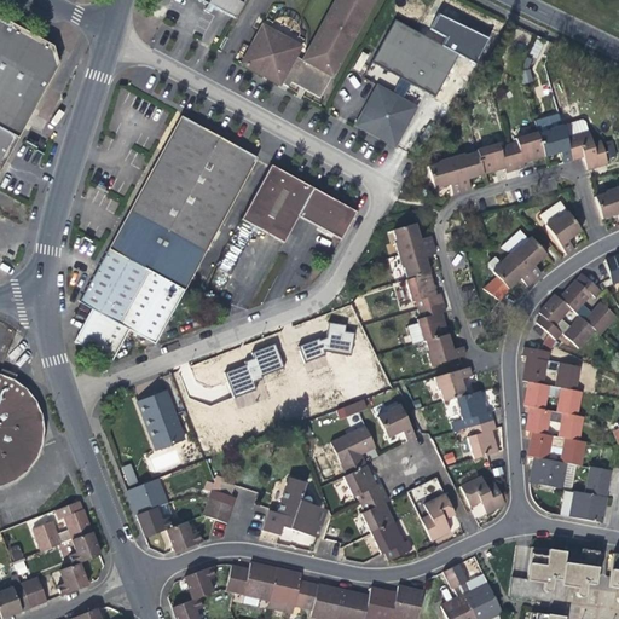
[(232,21),(237,11),(243,0),(196,0),(207,6),(203,11),(209,15),(212,9),(232,21)]
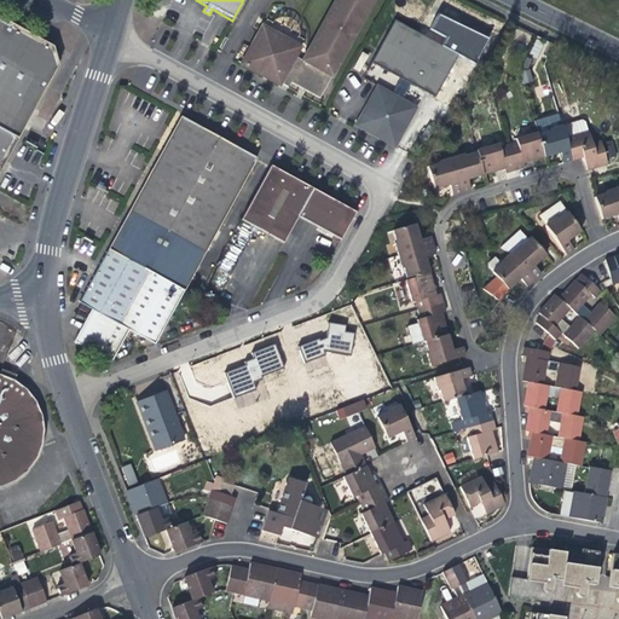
[(275,82),(279,85),(282,81),(289,86),(291,82),(319,99),(374,0),(336,0),(302,61),(295,57),(300,48),(262,28),(242,64),(275,82)]
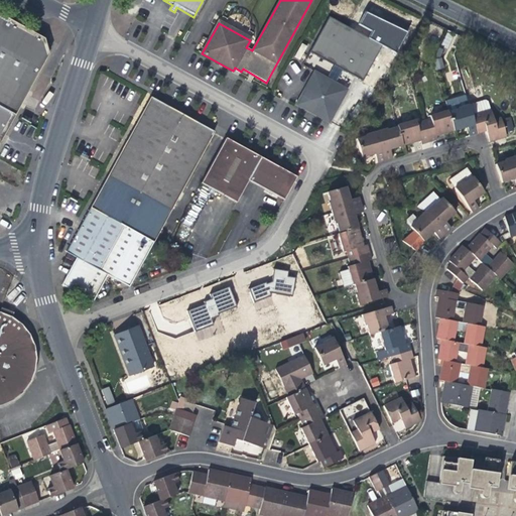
[(0,109),(13,117),(46,55),(42,39),(0,16),(0,109)]
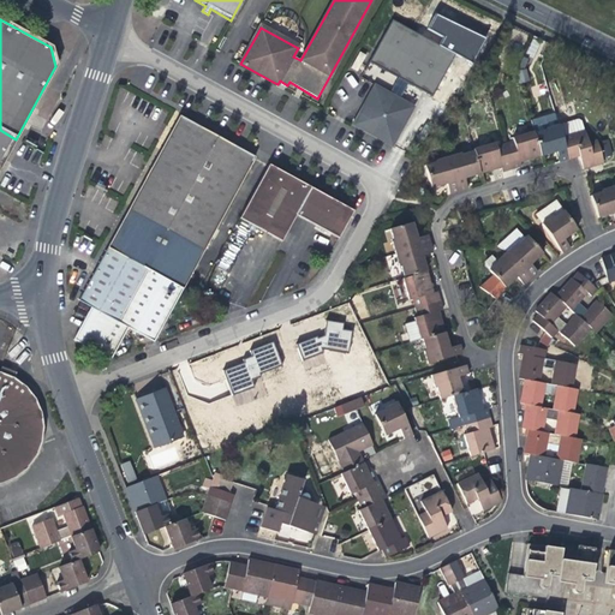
[(366,133),(393,148),(415,108),(396,99),(405,83),(431,97),(454,55),(389,21),(366,63),(398,79),(389,95),(372,85),(351,125),(366,133)]
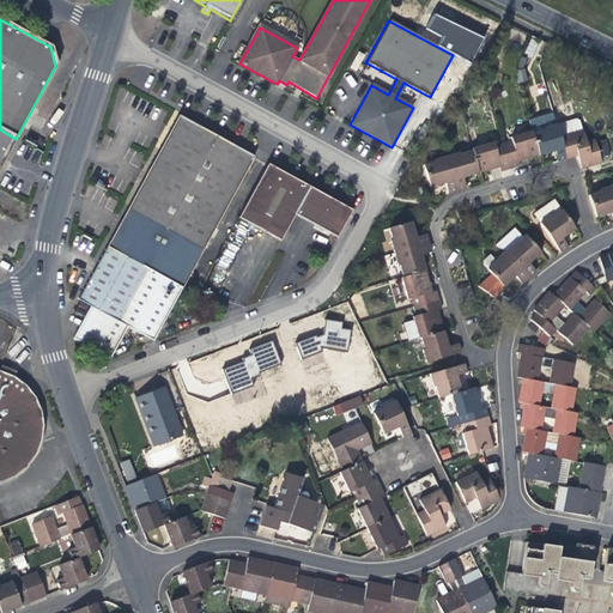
[(532,55),(538,42),(530,40),(526,54),(532,55)]
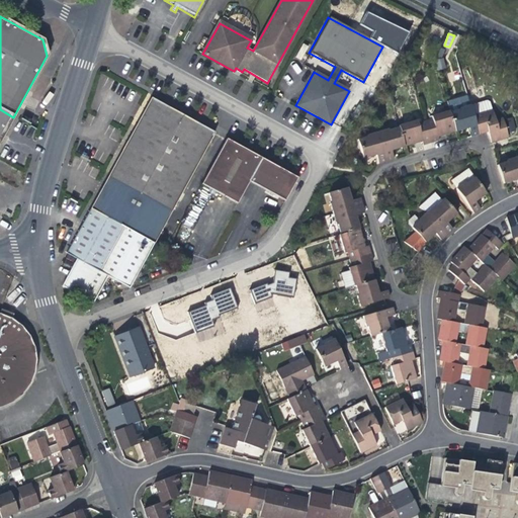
[(213,133),(152,97),(126,142),(82,222),(65,252),(78,258),(63,286),(92,303),(106,276),(128,288),(213,133)]
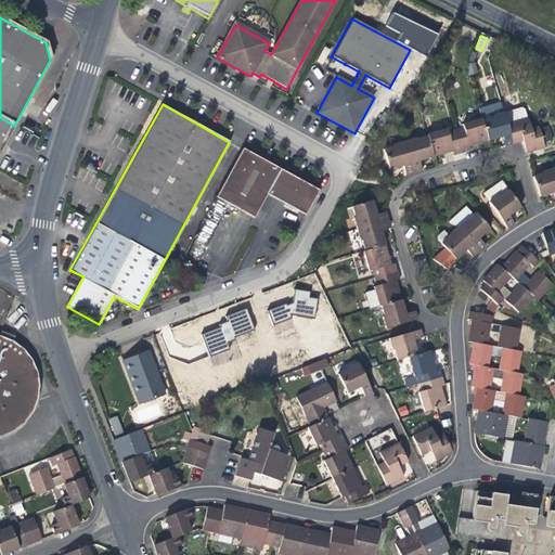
[(503,147),(513,145),(506,126),(503,114),(500,104),(478,111),(481,120),(488,142),(495,140),(501,139),(503,147)]
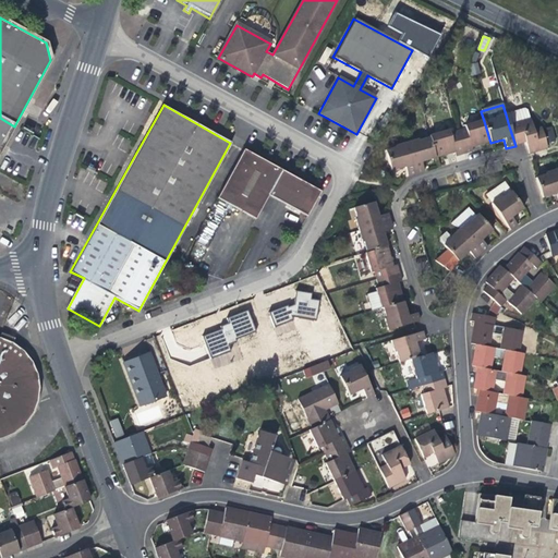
[(509,126),(516,146),(523,143),(528,155),(536,153),(546,149),(540,129),(533,131),(525,109),(506,114),(509,126)]
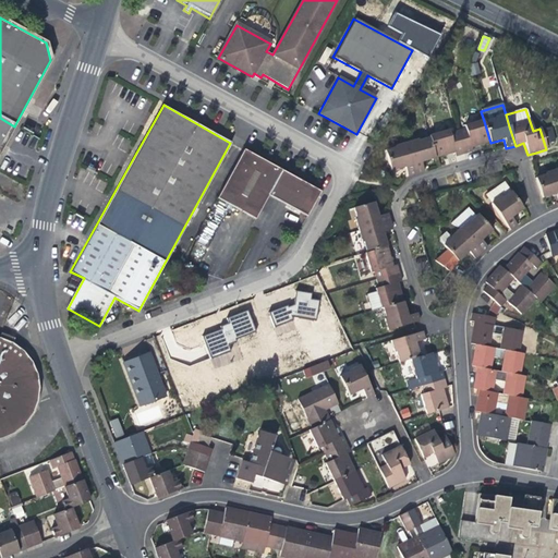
[(0,152),(14,126),(0,118),(0,152)]
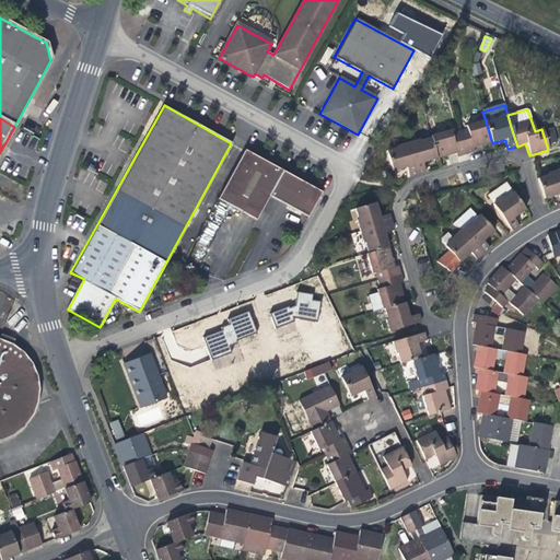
[(478,148),(492,143),(486,121),(466,127),(467,131),(459,133),(466,155),(474,153),(473,150),(478,148)]
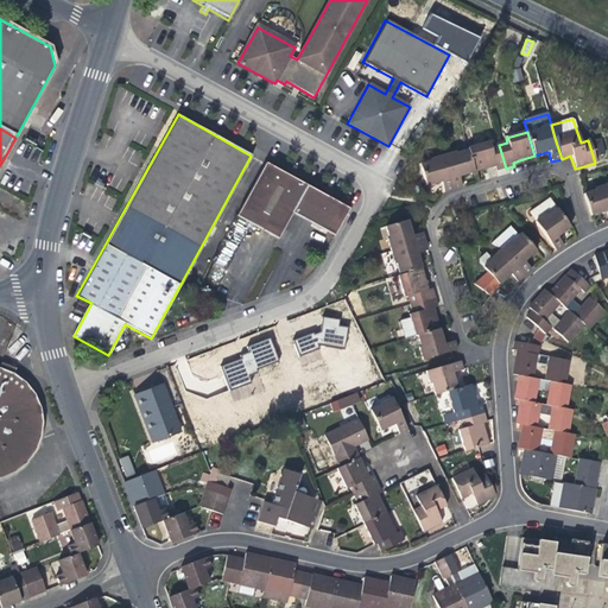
[(495,172),(506,169),(499,145),(488,147),(487,144),(468,149),(475,173),(487,170),(494,168),(495,172)]
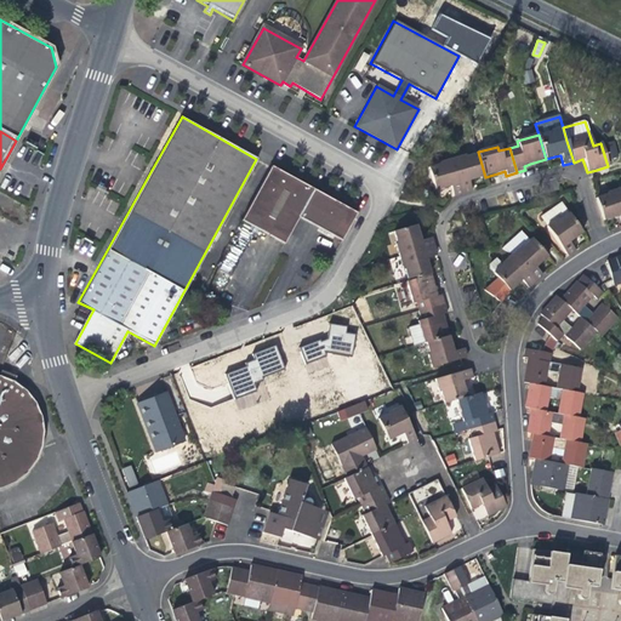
[(488,188),(485,177),(478,152),(463,157),(465,159),(454,161),(460,184),(472,181),(477,180),(480,189),(488,188)]
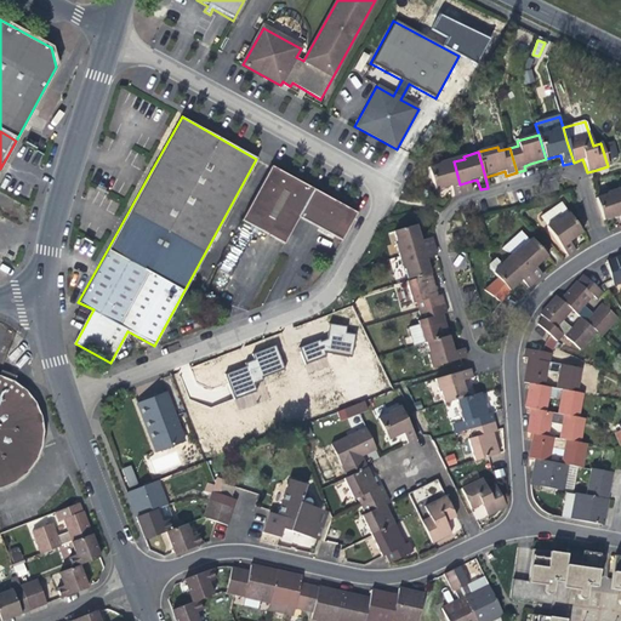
[(463,195),(460,184),(454,161),(453,159),(439,164),(439,166),(428,169),(434,192),(442,189),(450,187),(454,198),(463,195)]
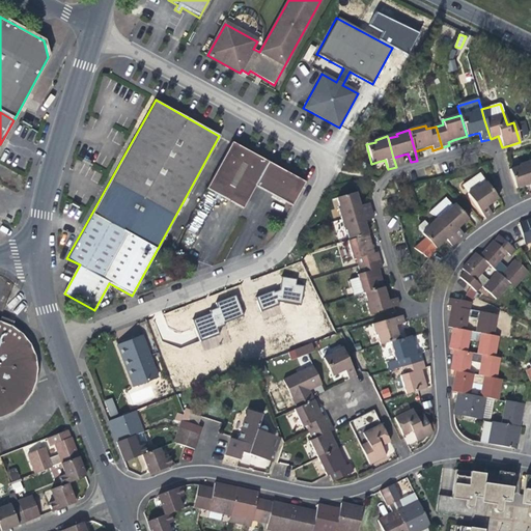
[(267,162),(232,142),(207,190),(222,197),(243,210),(254,187),(267,162)]
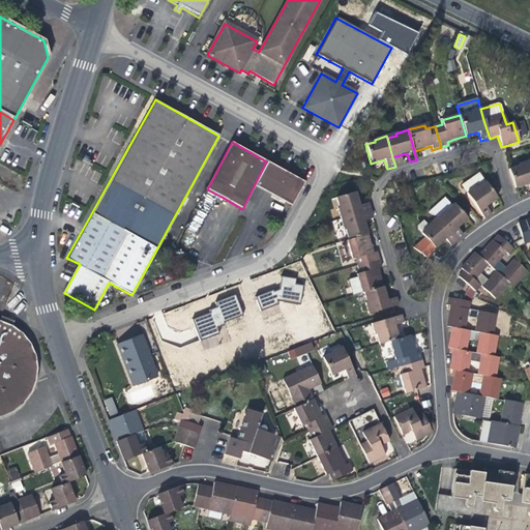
[(529,193),(529,168),(528,160),(517,165),(518,166),(508,169),(514,188),(523,186),(527,184),(529,193)]
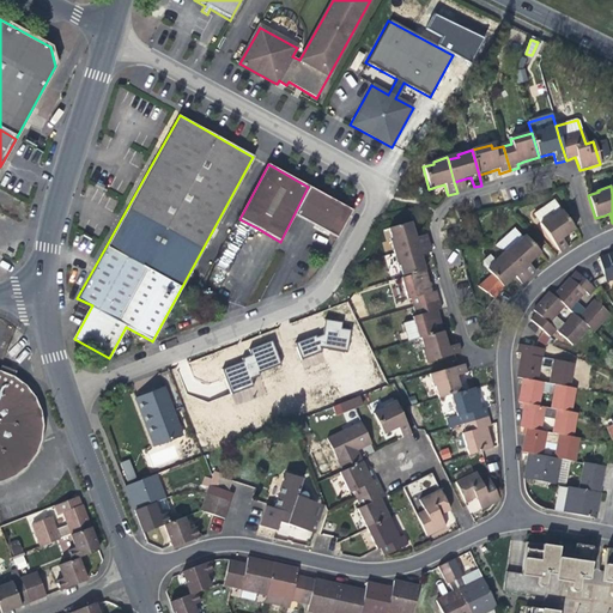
[(353,212),(308,187),(293,216),(311,224),(339,237),(353,212)]
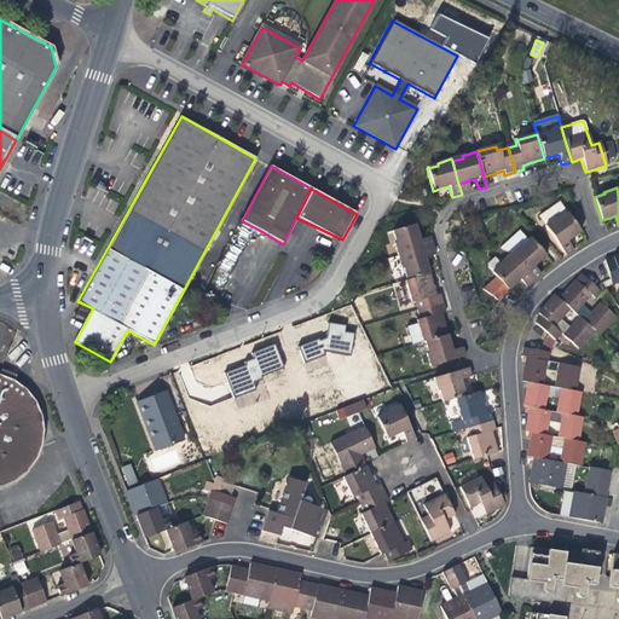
[(579,232),(567,213),(562,207),(562,204),(556,203),(556,206),(542,217),(541,214),(537,217),(537,220),(539,224),(541,223),(566,256),(573,252),(566,242),(568,239),(579,232)]
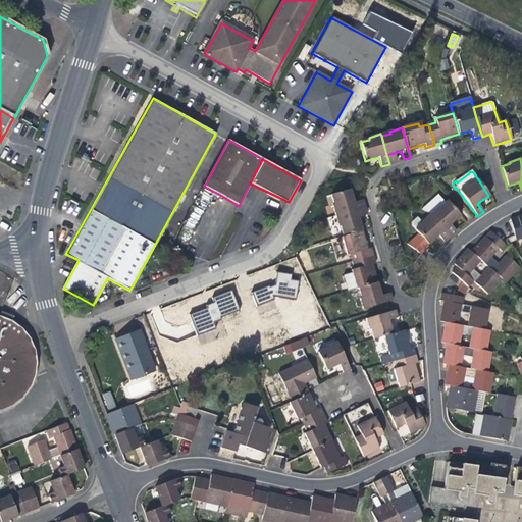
[(331,206),(335,217),(356,211),(365,208),(363,201),(354,203),(352,196),(351,191),(331,196),(333,205),(331,206)]
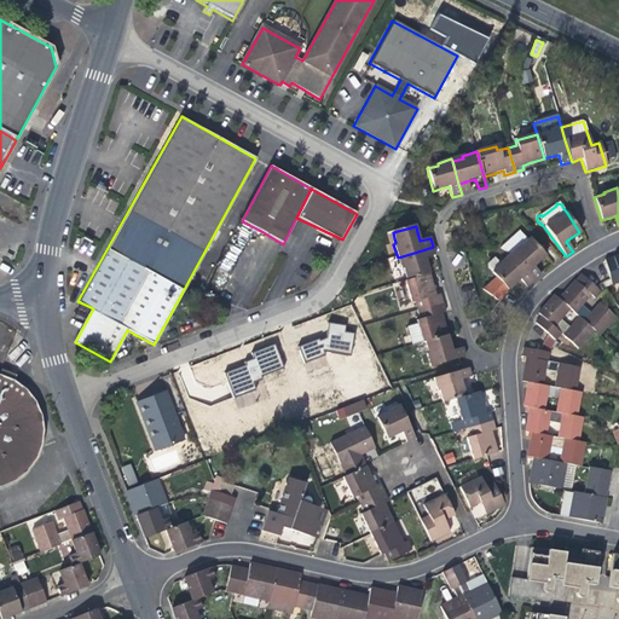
[(545,256),(530,239),(527,242),(519,232),(499,250),(508,255),(512,256),(534,282),(541,276),(533,267),(539,262),(545,256)]
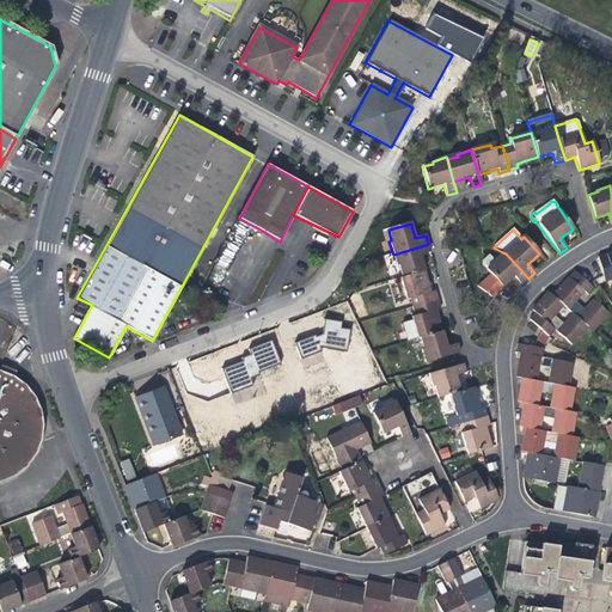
[(78,246),(89,252),(93,244),(83,238),(78,246)]
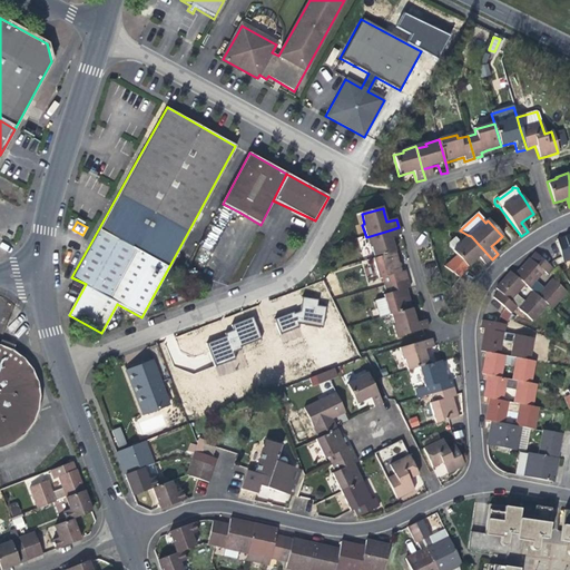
[(392,239),(389,231),(366,237),(370,249),(371,248),(374,259),(395,253),(405,249),(403,244),(394,247),(392,239)]
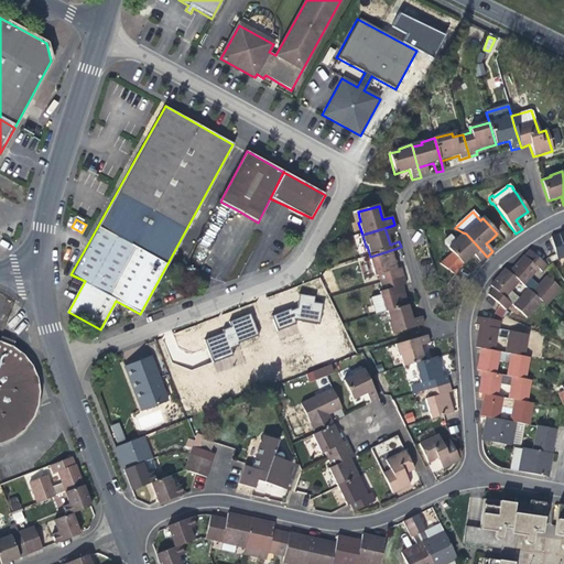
[(480,263),(487,257),(466,234),(463,232),(455,240),(456,242),(448,249),(463,264),(469,258),(473,256),(480,263)]
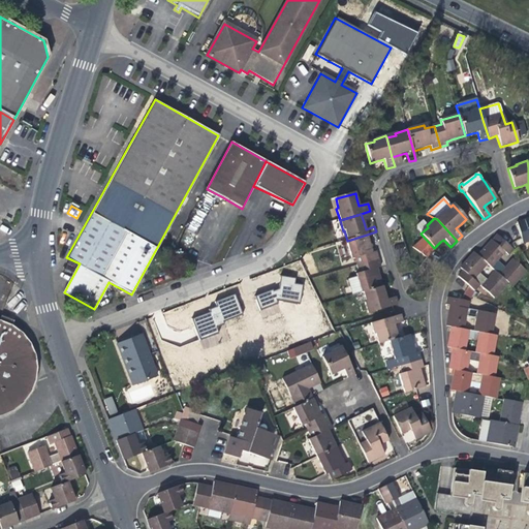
[(528,219),(525,220),(517,223),(524,244),(528,242),(528,219)]
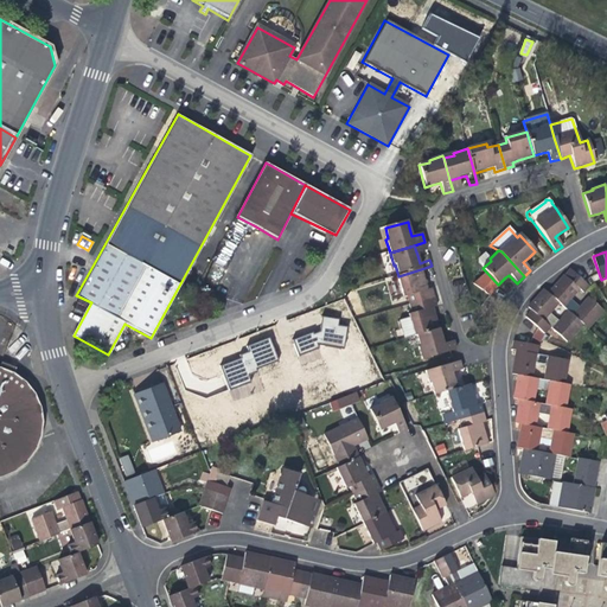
[(426,282),(421,269),(398,276),(397,276),(403,298),(408,296),(410,305),(435,298),(432,289),(428,291),(426,282)]
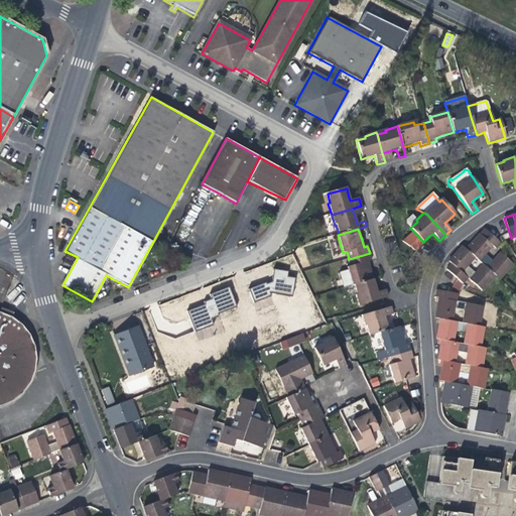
[(513,264),(511,262),(501,253),(495,260),(493,262),(490,259),(486,255),(493,246),(497,249),(502,244),(486,229),(475,241),(467,250),(475,257),(476,258),(484,265),(497,277),(500,279),(513,264)]
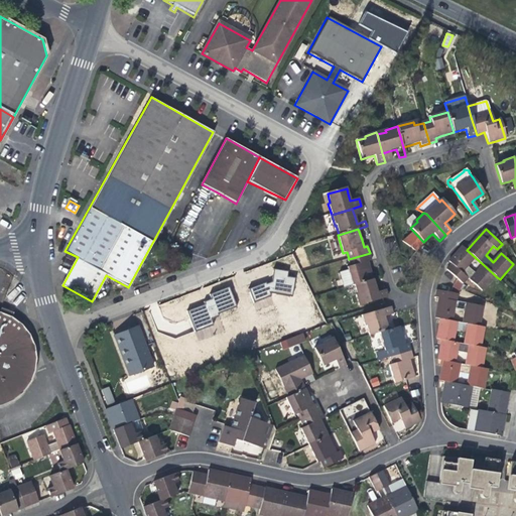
[(464,247),(457,255),(449,262),(453,265),(447,271),(456,279),(465,286),(470,280),(483,292),(497,277),(484,265),(477,274),(468,267),(476,258),(475,257),(467,250),(464,247)]
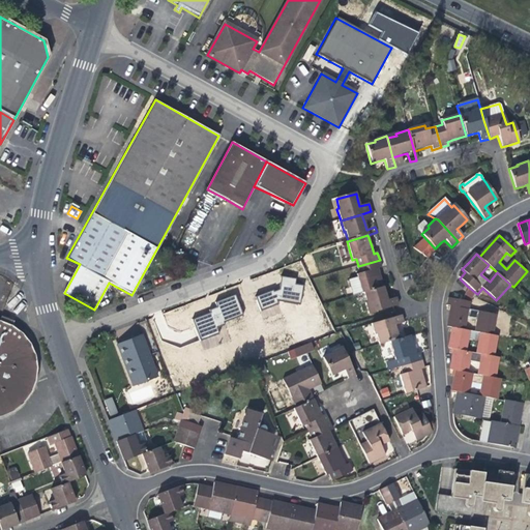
[(354,296),(364,293),(383,287),(379,275),(378,269),(382,268),(380,260),(358,266),(361,274),(356,275),(357,277),(349,281),(354,296)]
